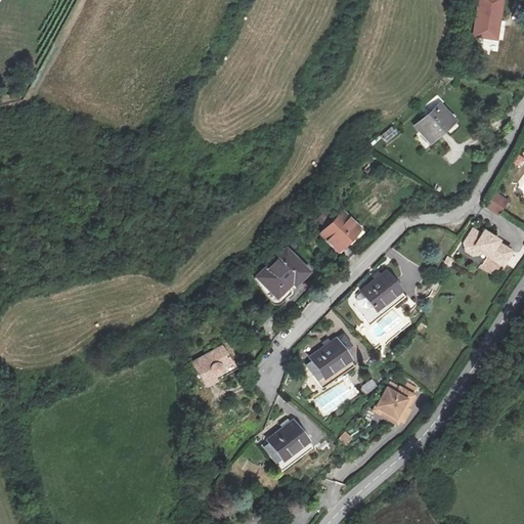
[(477,0),(472,33),(499,37),(505,0),(477,0)]
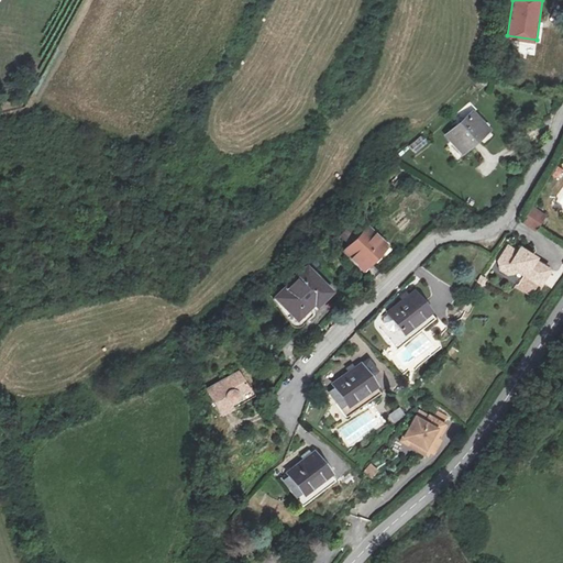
[(488,130),(475,113),(449,134),(463,152),(488,130)]
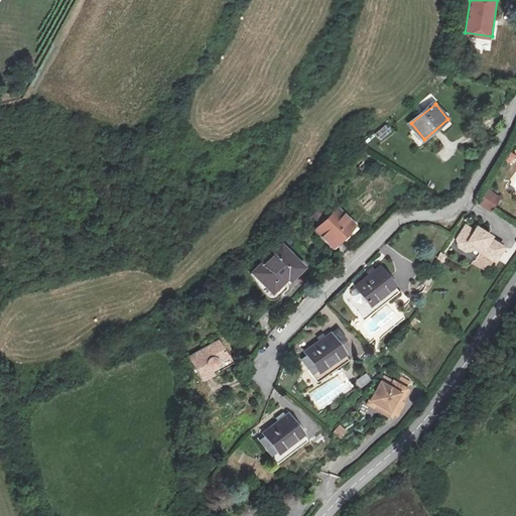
[(388,125),(375,133),(380,141),(393,132),(388,125)]
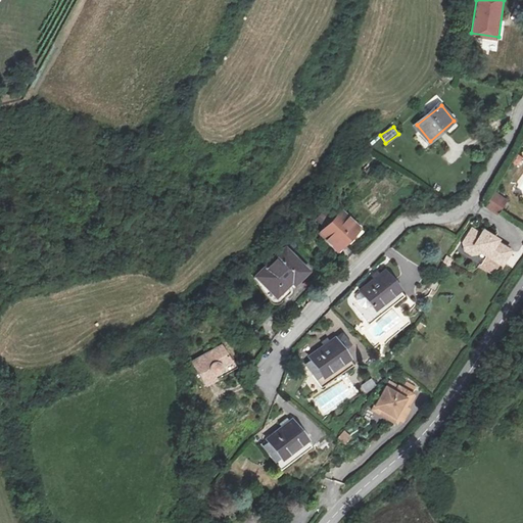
[(487,208),(496,215),(506,201),(496,195),(487,208)]
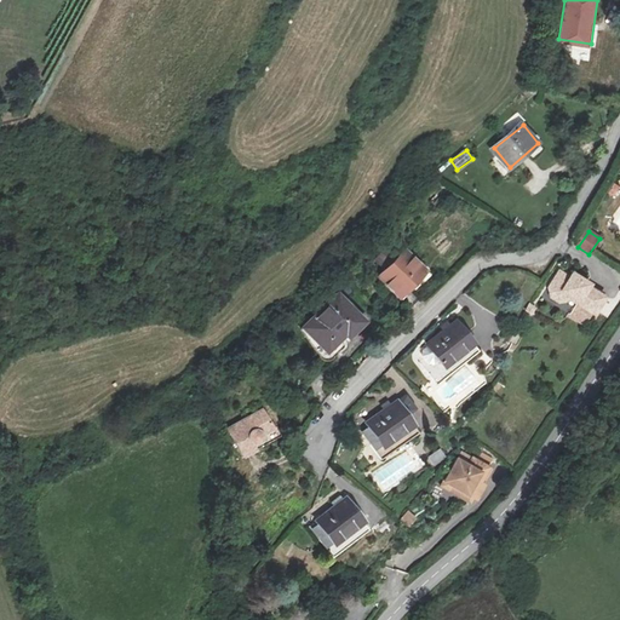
[(430,275),(409,253),(382,279),(402,300),(430,275)]
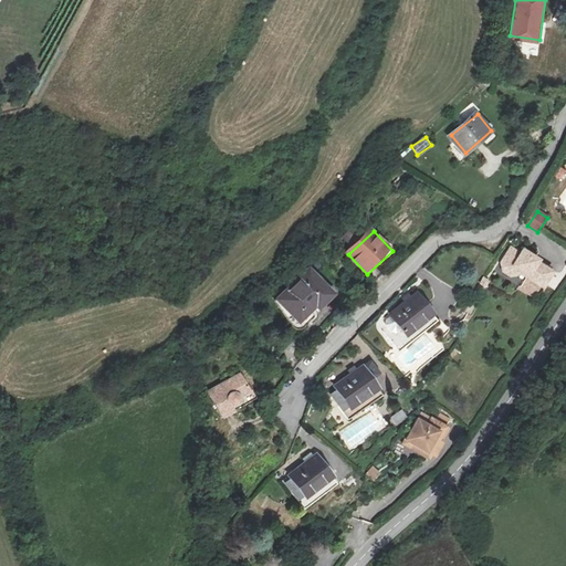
[(517,257),(510,253),(502,266),(504,274),(511,279),(520,276),(520,275),(543,289),(553,272),(537,263),(538,261),(522,251),(520,257),(517,257)]
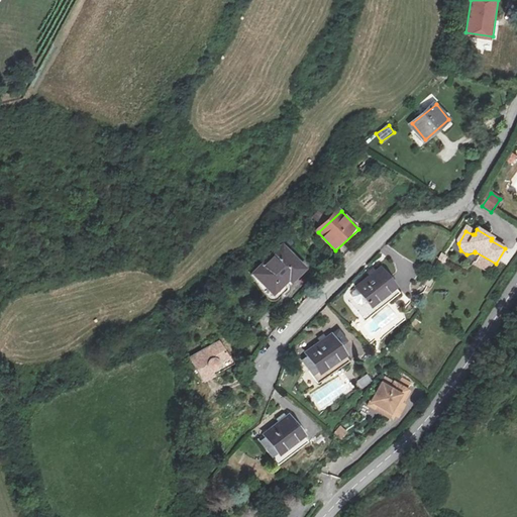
[(305,270),(285,248),(255,277),(273,294),(287,280),(290,284),(305,270)]
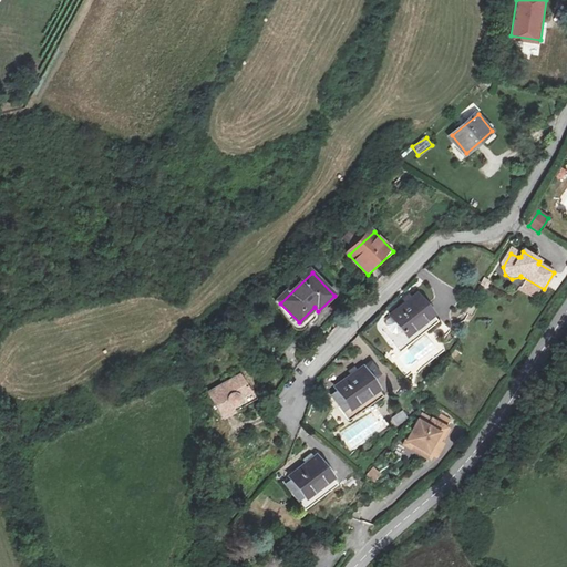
[(485,277),(482,285),(488,288),(493,281),(485,277)]
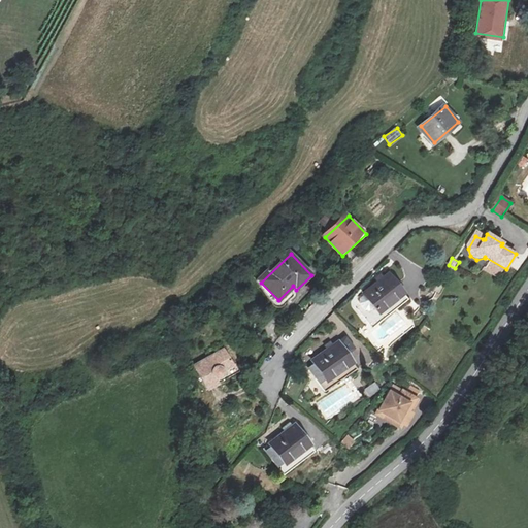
[(360,296),(381,320),(409,296),(389,271),(360,296)]
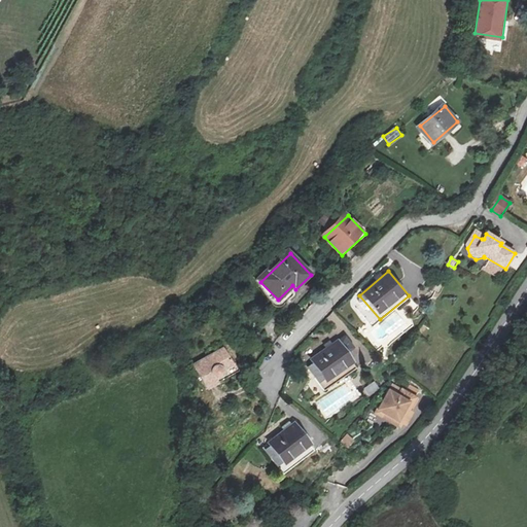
[(444,296),(433,290),(425,304),(435,310),(444,296)]
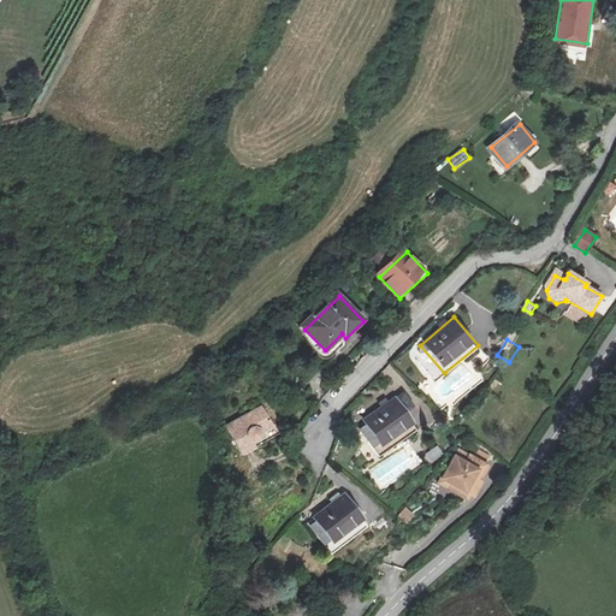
[(415,409),(403,394),(363,421),(367,426),(362,430),(380,455),(419,427),(408,413),(415,409)]
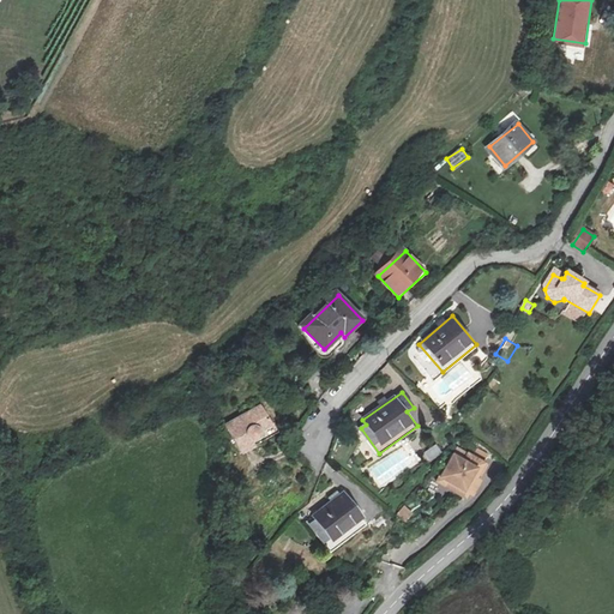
[(274,427),(263,407),(227,425),(241,453),(284,432),(280,423),(274,427)]
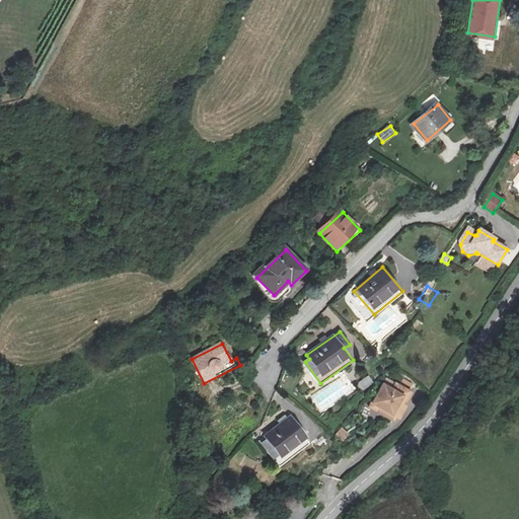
[(437,377),(448,360),(440,356),(429,372),(437,377)]
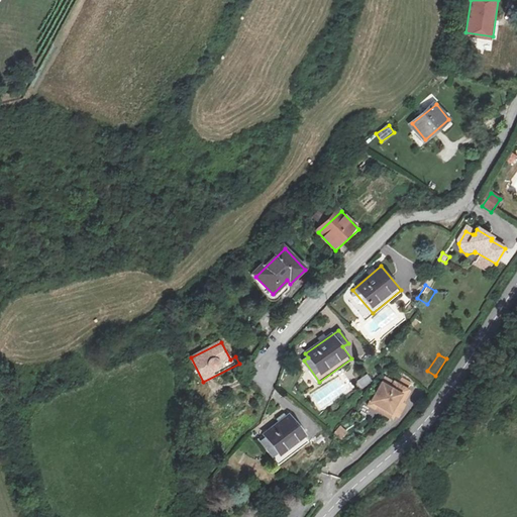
[(424,374),(420,380),(431,386),(435,380),(424,374)]
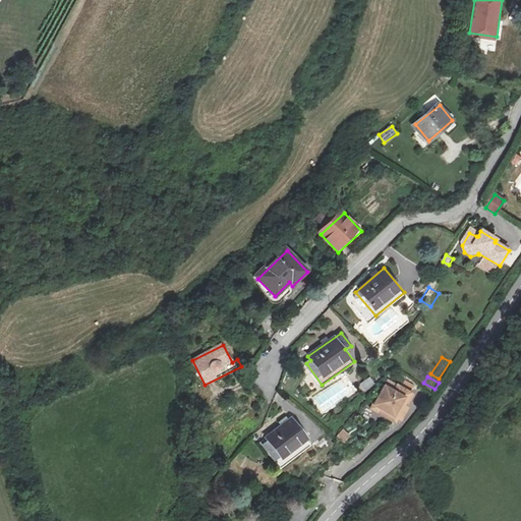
[(361,384),(365,391),(375,385),(370,378),(361,384)]
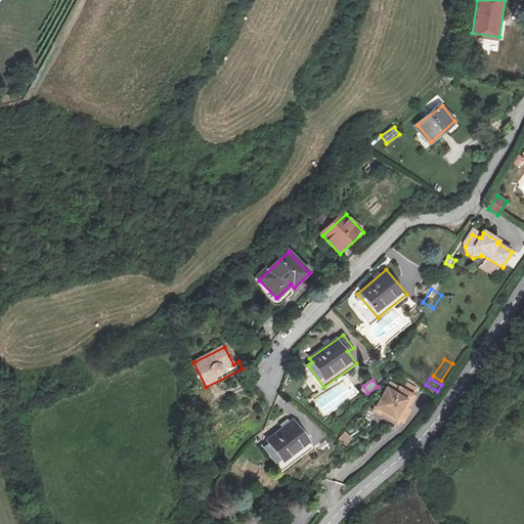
[(416,396),(401,388),(398,394),(388,389),(378,407),(392,417),(389,421),(398,426),(400,422),(403,424),(410,411),(407,409),(416,396)]
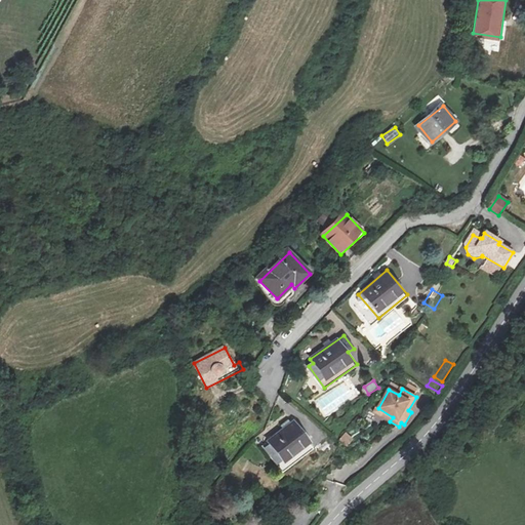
[(312,444),(294,421),(270,441),(286,463),(312,444)]
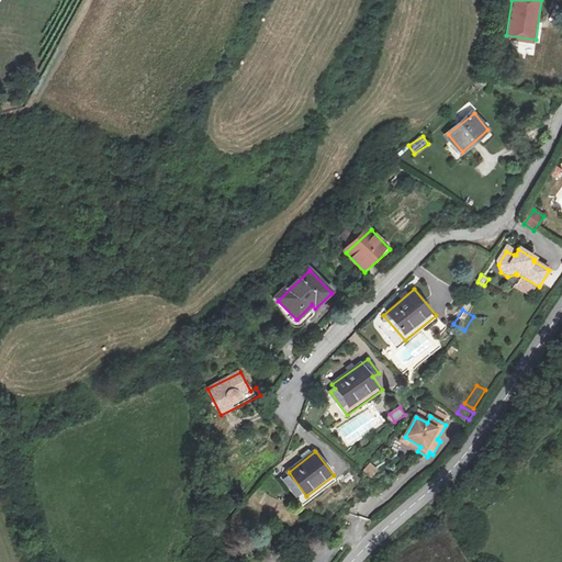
[(372,464),(366,472),(373,480),(380,472),(372,464)]
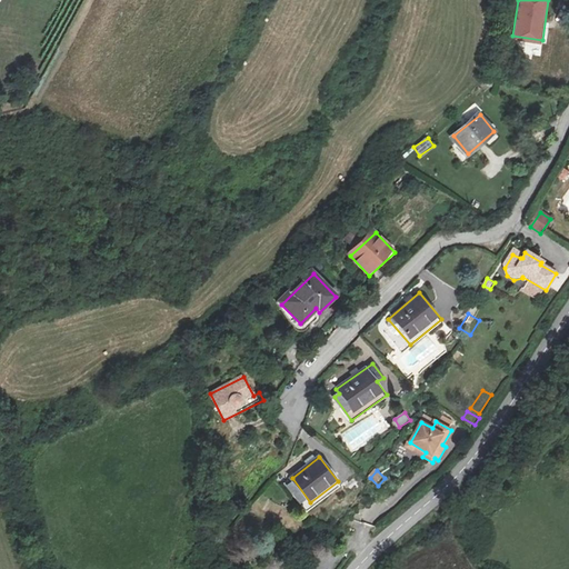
All buildings are outlined.
